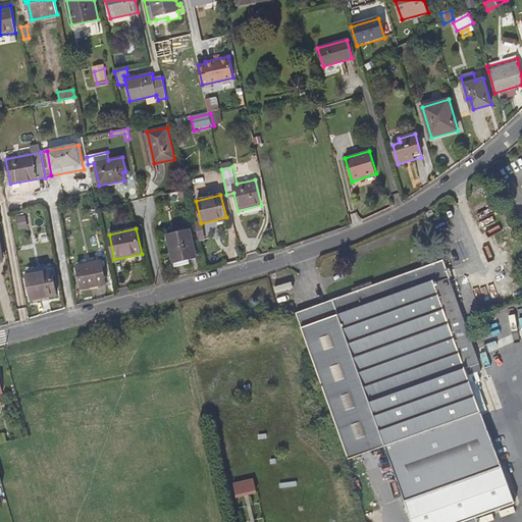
[(173,263),(197,258),(191,230),(167,236),(173,263)]
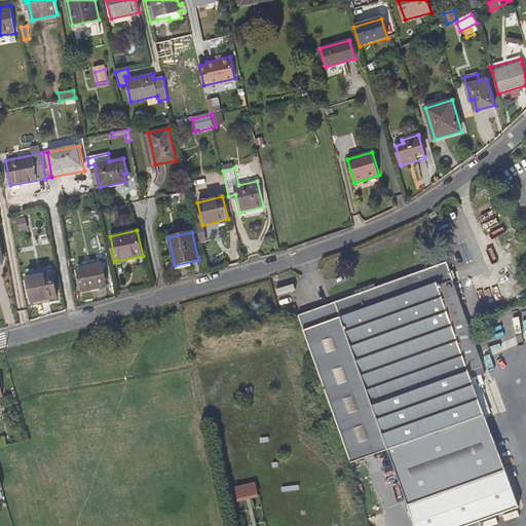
[(81,292),(107,287),(102,263),(77,268),(81,292)]
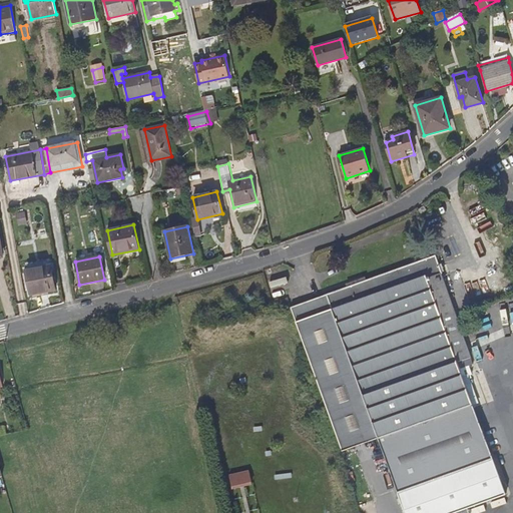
[(310,336),(314,349),(329,392),(350,449),(379,438),(406,512),(453,512),(468,508),(506,494),(464,378),(472,375),(469,366),(473,365),(441,276),(442,275),(435,257),(368,281),(301,306),(310,336)]
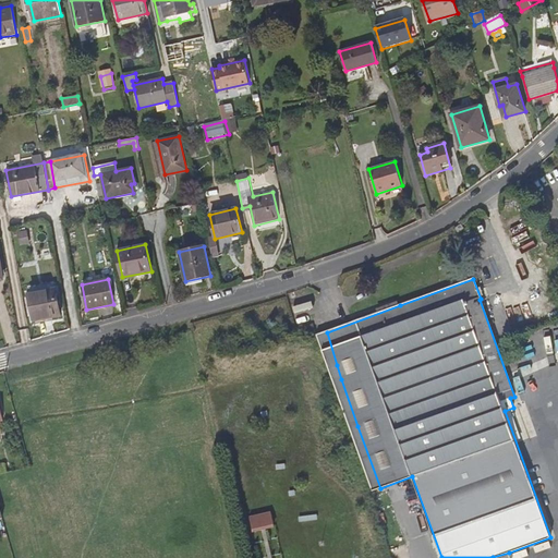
[(33,319),(61,315),(56,289),(28,294),(33,319)]
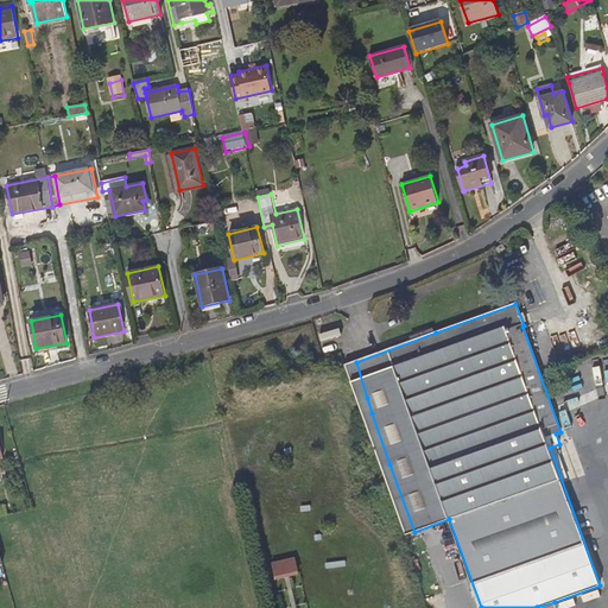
[(367,398),(356,362),(353,363),(372,413),(367,398)]
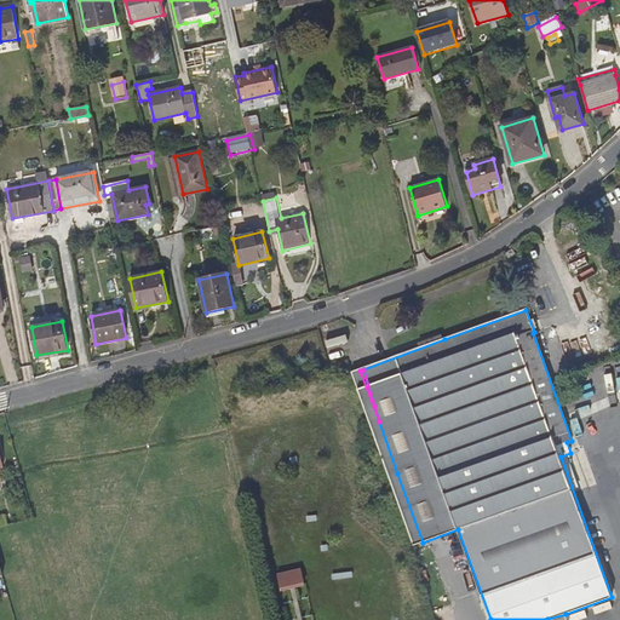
[(276,572),(280,587),(304,581),(300,566),(276,572)]
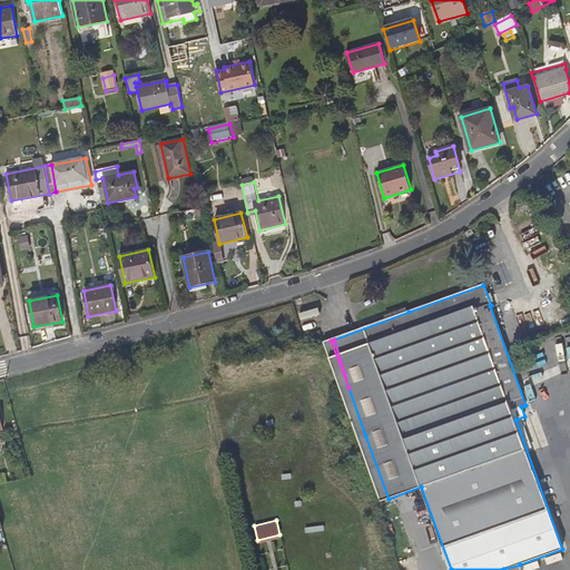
All buildings are outlined.
